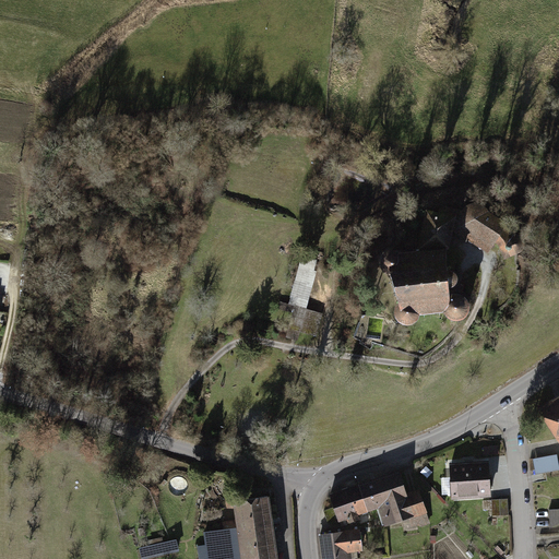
[(476,203),(471,204),(467,206),(464,210),(462,213),(462,217),(461,219),(462,224),(494,246),(498,239),(506,257),(518,251),(523,247),(524,242),(523,239),(521,237),(518,236),(514,236),(504,227),(508,225),(488,211),(486,207),(482,205),(476,203)]
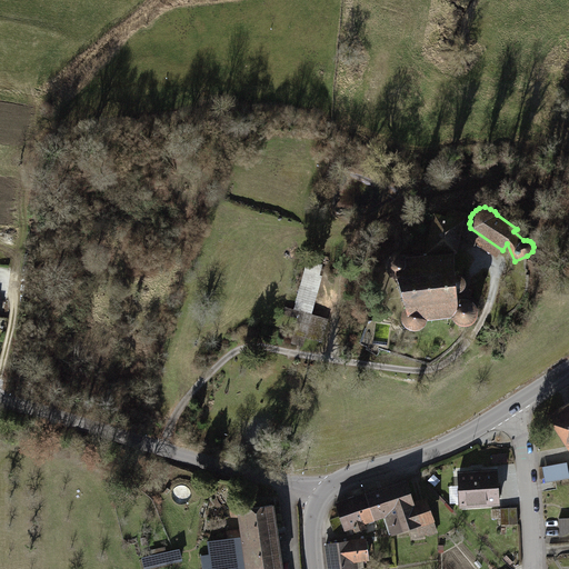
[(469,223),(436,215),(428,251),(429,256),(456,255),(462,227),(470,228),(469,223)]
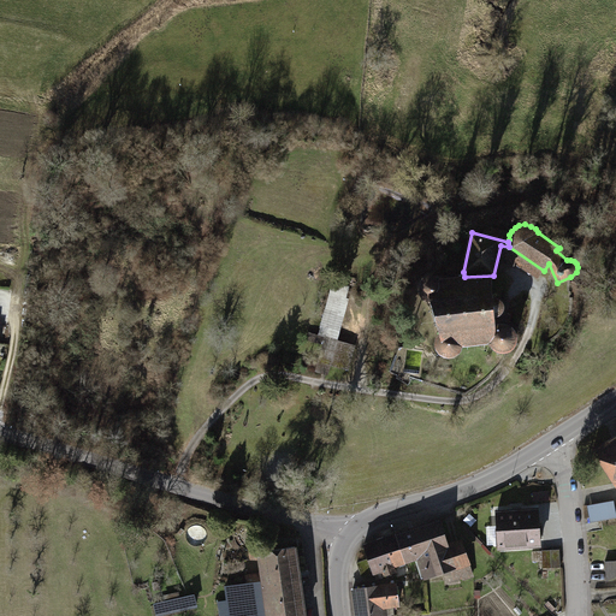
[(495,300),(493,276),(465,277),(439,282),(437,279),(434,278),(431,278),(427,279),(425,282),(422,284),(421,286),(421,290),(421,294),(424,297),(425,298),(430,301),(432,302),(440,337),(439,339),(438,342),(438,344),(438,347),(439,350),(440,353),(443,355),(445,356),(449,356),(451,356),(454,356),(457,355),(460,353),(461,351),(462,348),(462,345),(491,343),(492,345),(495,348),(496,350),(498,351),(501,351),(504,351),(507,351),(509,350),(513,348),(515,345),(516,343),(517,339),(516,336),(515,332),(514,330),(511,327),(509,326),(505,325),(503,325),(497,327),(496,325),(496,314),(498,314),(499,313),(502,312),(502,311),(503,308),(503,306),(502,303),(501,302),(499,300),(497,300),(495,300)]
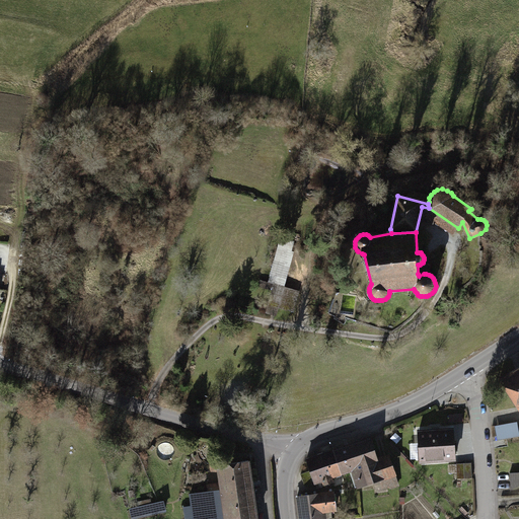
[(297,313),(301,292),(287,289),(295,251),(279,248),(266,314),(280,317),(281,310),(297,313)]
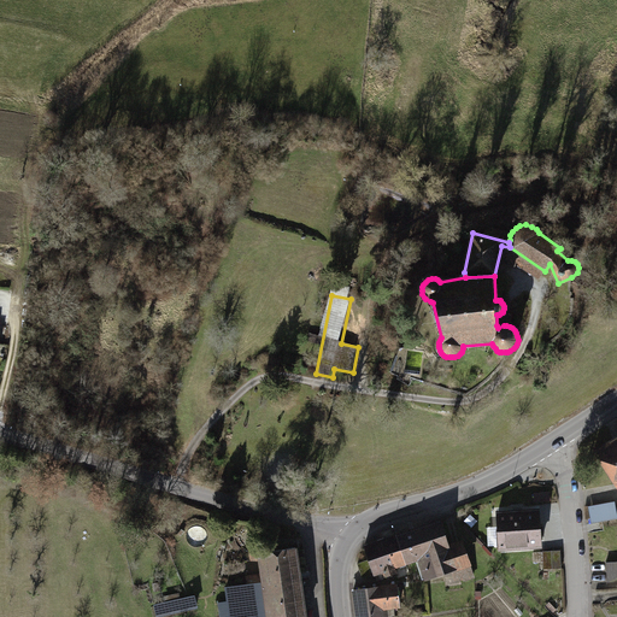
[(616,436),(589,454),(615,495),(616,493),(616,436)]
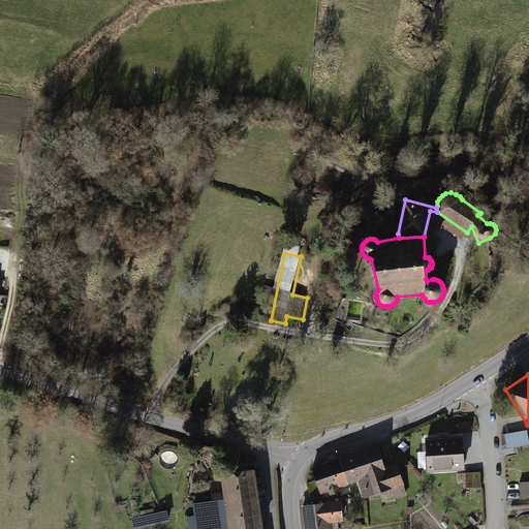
[(528,444),(527,432),(504,435),(507,449),(528,445),(528,444)]
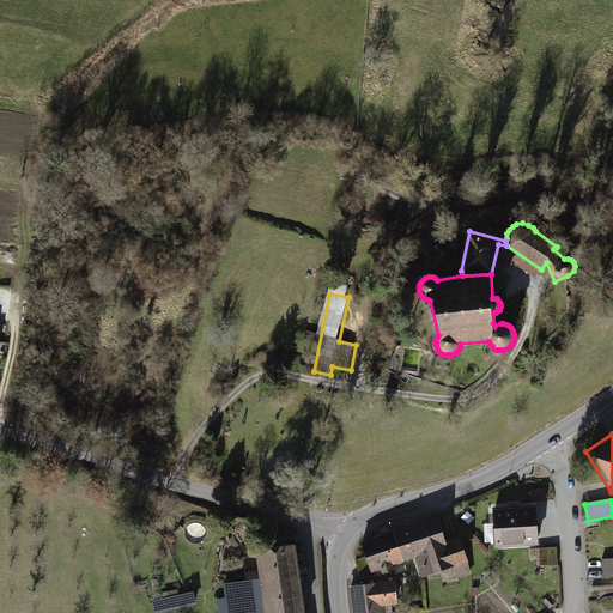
[(533,505),(489,510),(492,548),(535,544),(533,505)]
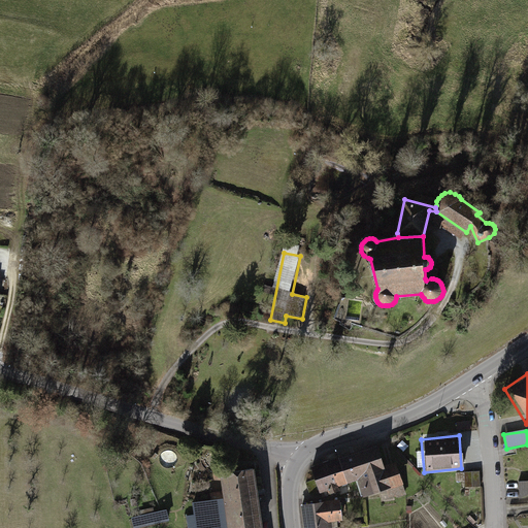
[(371,443),(308,467),(322,499),(341,492),(339,489),(356,483),(361,498),(382,491),(386,501),(403,494),(393,465),(382,469),(371,443)]
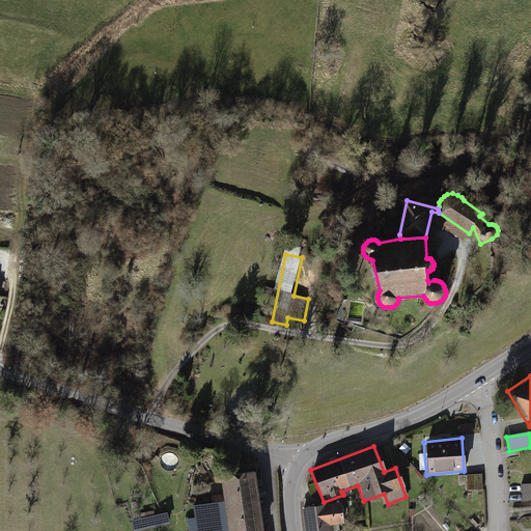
[(263,530),(254,471),(224,476),(227,502),(231,530),(263,530)]
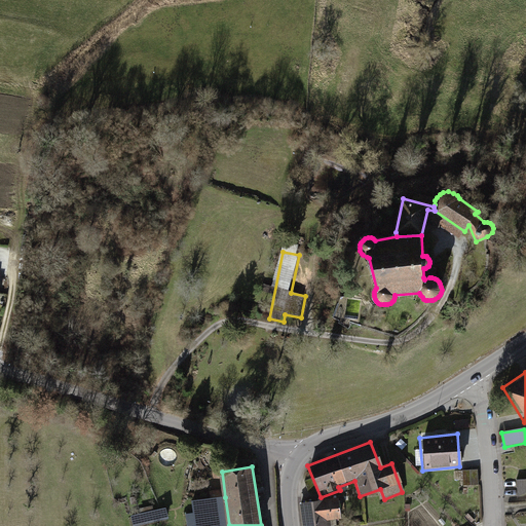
[(479,470),(463,471),(464,487),(480,485),(479,470)]
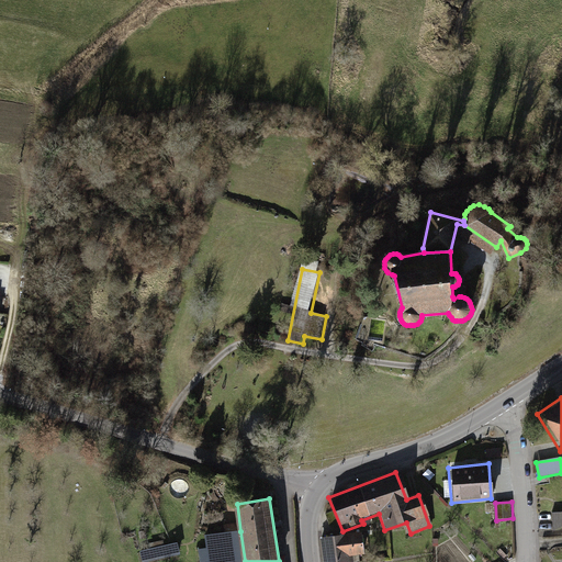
[(245,561),(240,531),(206,536),(210,561),(245,561)]
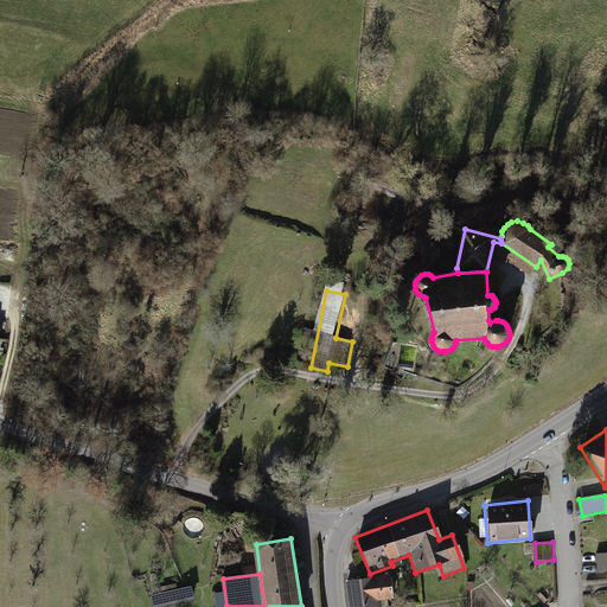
[(389,576),(346,582),(350,606),(381,606),(379,601),(393,599),(389,576)]
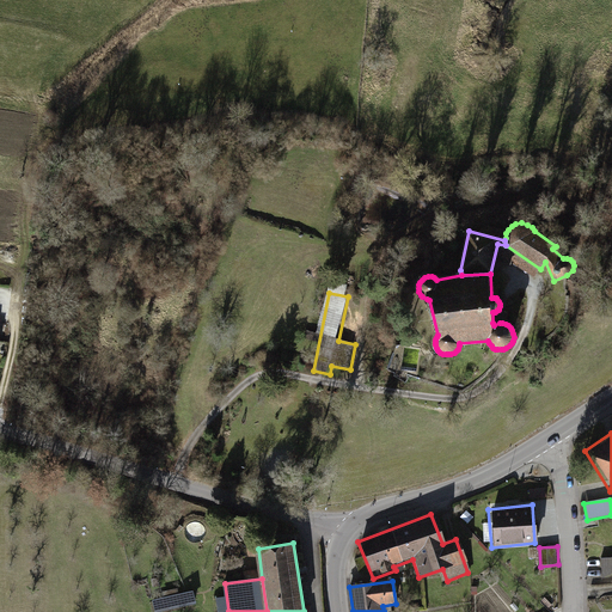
[(197,597),(160,604),(161,611),(172,611),(200,606),(197,597)]
